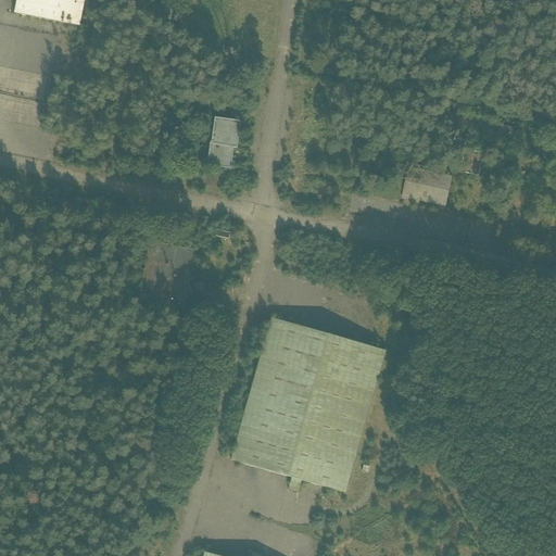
[(85,0),(16,0),(14,14),(79,27),(85,0)]
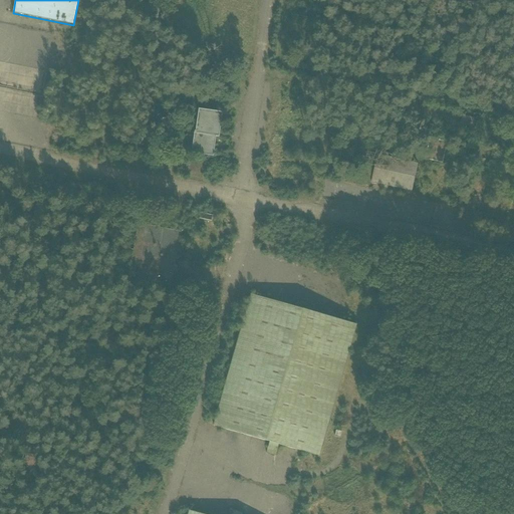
[(223,112),(199,109),(196,132),(195,132),(192,154),(213,157),(216,137),(219,138),(223,112)]
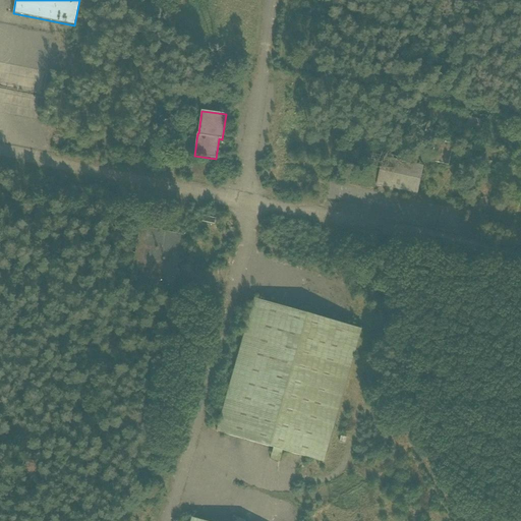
[(483,121),(468,117),(465,131),(479,135),(483,121)]
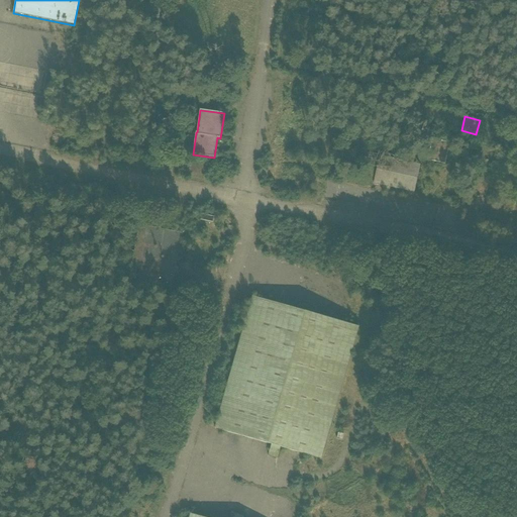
[(406,162),(379,157),(373,184),(414,193),(420,165),(413,164),(415,157),(407,156),(406,162)]
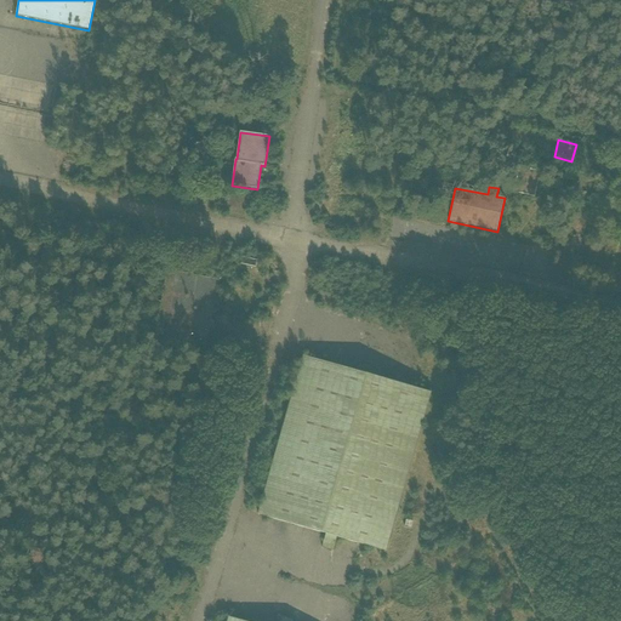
[(257,261),(241,257),(239,266),(256,268),(257,261)]
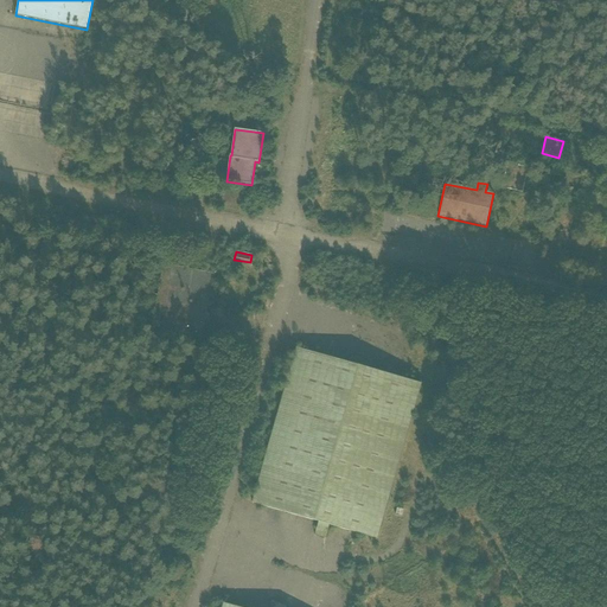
[(213,274),(164,264),(151,327),(202,337),(213,274)]
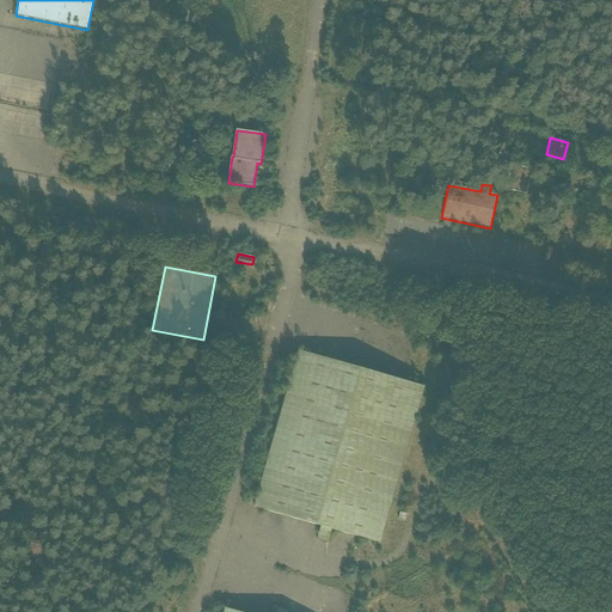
[(424,387),(299,350),(252,507),(320,526),(317,540),(328,543),(331,530),(356,537),(380,543),(405,454),(424,387)]
